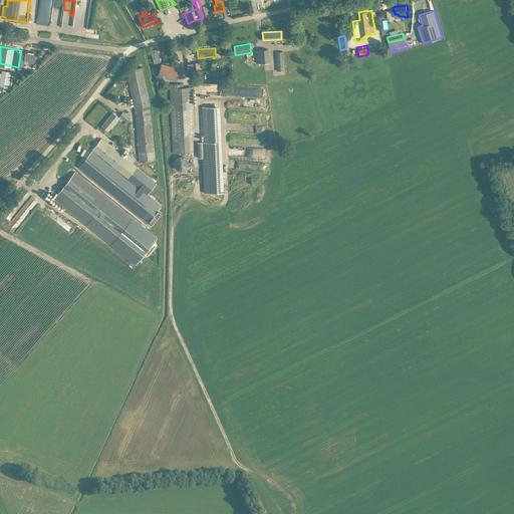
[(154,60),(160,59),(158,49),(152,50),(154,60)]
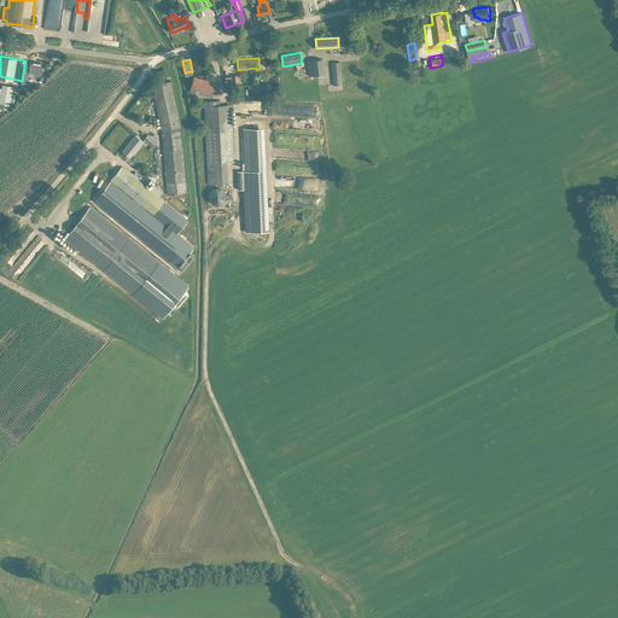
[(307,59),(308,76),(322,75),(321,59),(307,59)]
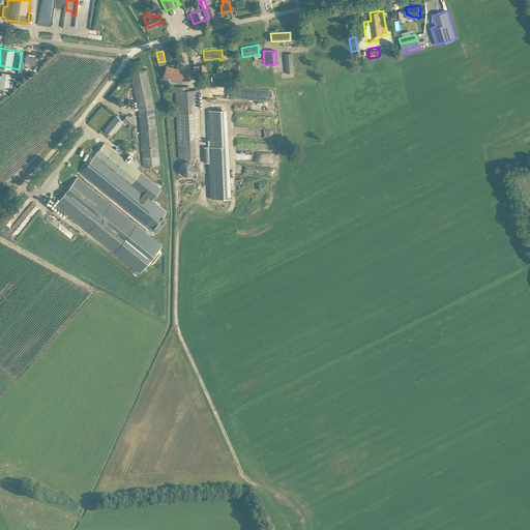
[(25,65),(34,67),(36,54),(22,52),(19,69),(24,70),(25,65)]
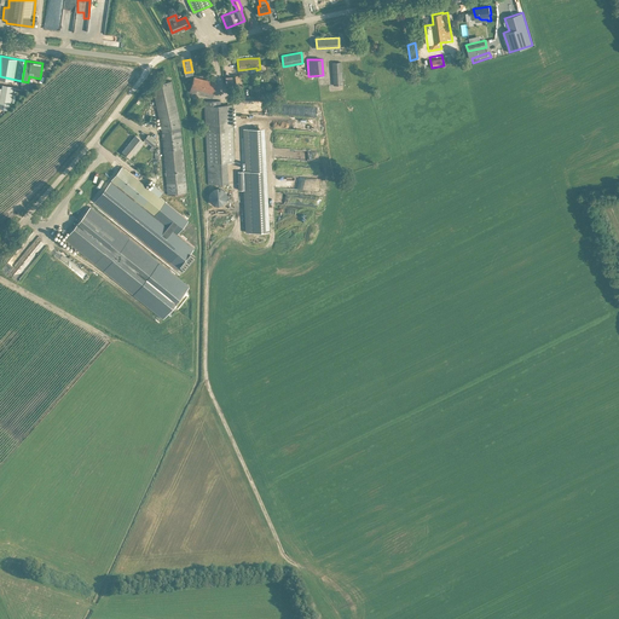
[(331,62),(334,85),(342,85),(341,62),(331,62)]
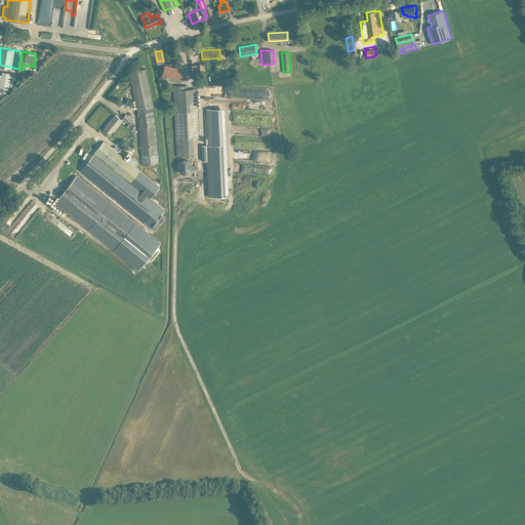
[(203,73),(202,64),(197,64),(198,75),(200,74),(200,78),(206,77),(205,72),(203,73)]
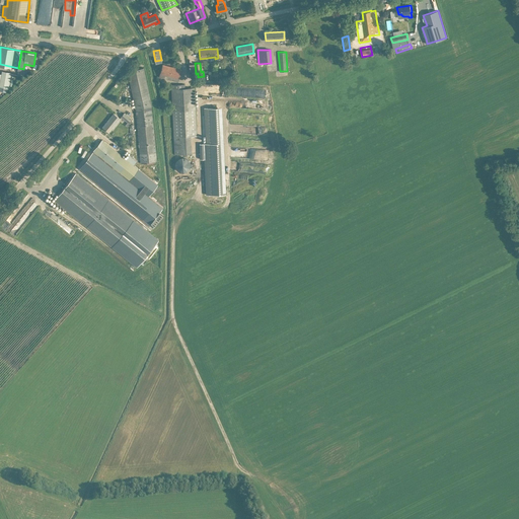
[(159,76),(178,82),(181,69),(162,64),(159,76)]
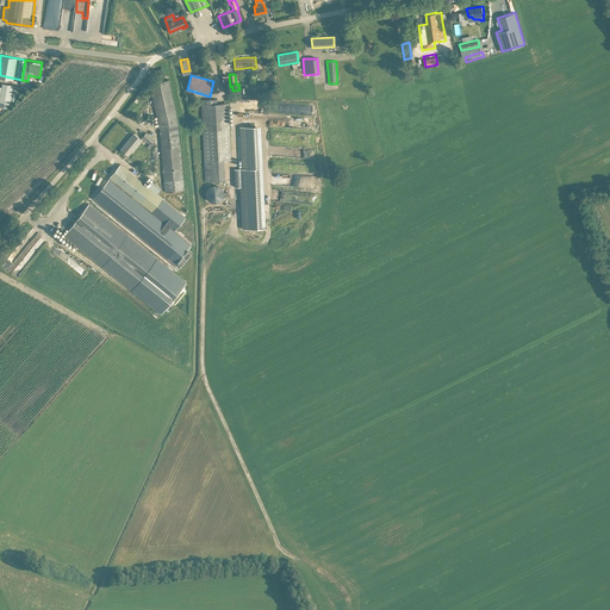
[(159,82),(151,89),(159,128),(166,192),(169,191),(185,190),(178,120),(170,86),(169,80),(159,82)]
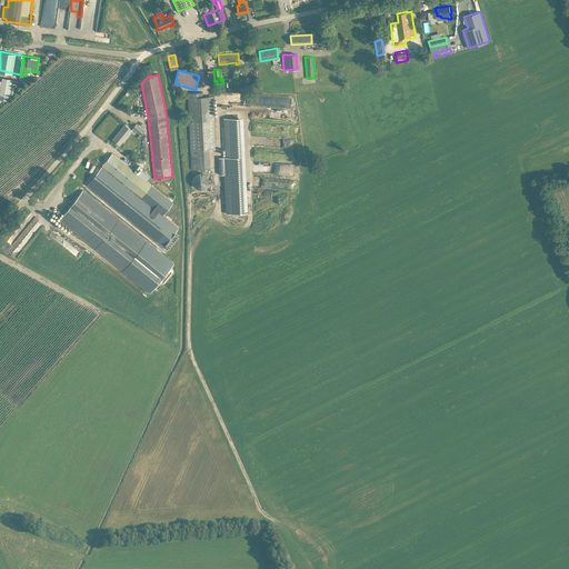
[(0,95),(9,97),(11,82),(0,80),(0,95)]
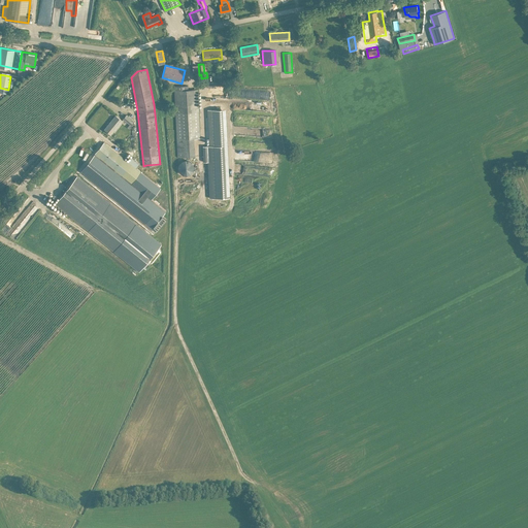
[(188,90),(188,86),(174,86),(177,157),(194,156),(193,138),(201,138),(198,89),(188,90)]
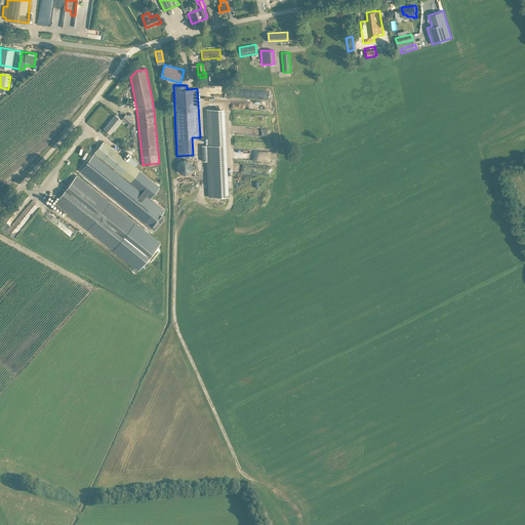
[(210,87),(209,94),(239,96),(239,95),(237,94),(237,89),(210,87)]
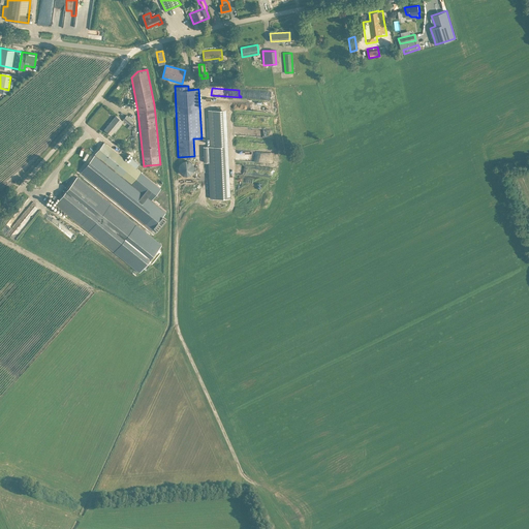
[(210,145),(203,146),(204,161),(208,161),(210,198),(229,197),(227,146),(225,109),(208,110),(210,145)]
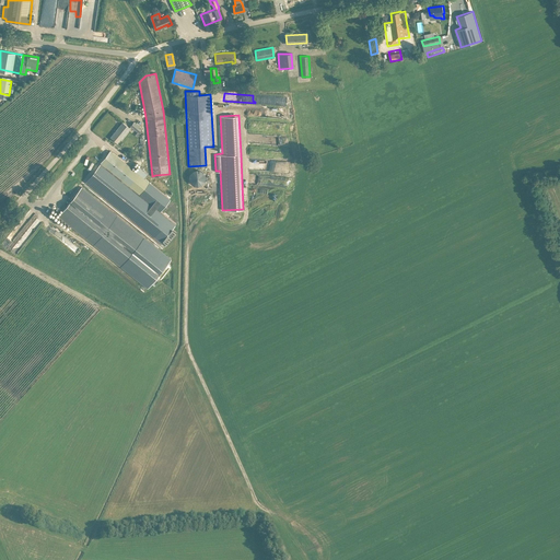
[(142,130),(140,129),(141,128),(135,121),(130,126),(138,131),(135,135),(137,137),(142,130)]
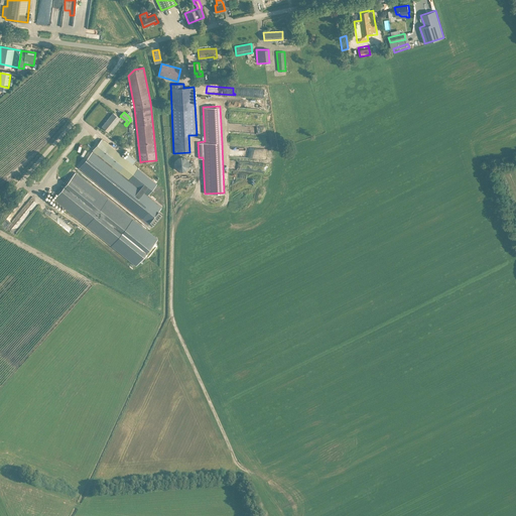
[(108,131),(119,118),(113,113),(102,126),(108,131)]
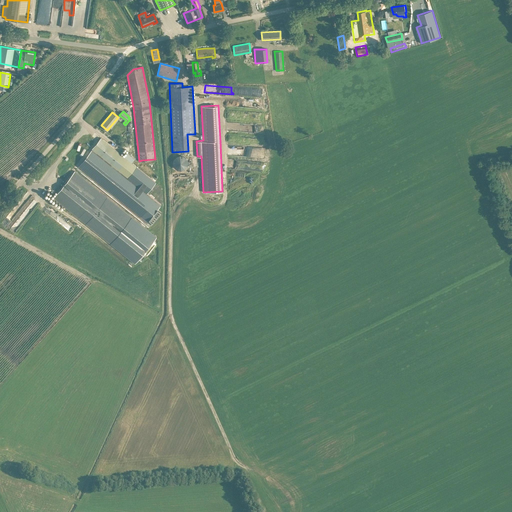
[(91,150),(78,166),(79,166),(150,224),(151,225),(161,212),(157,209),(161,204),(146,192),(155,182),(153,180),(132,163),(134,159),(127,153),(124,156),(101,138),(92,149),(91,150)]
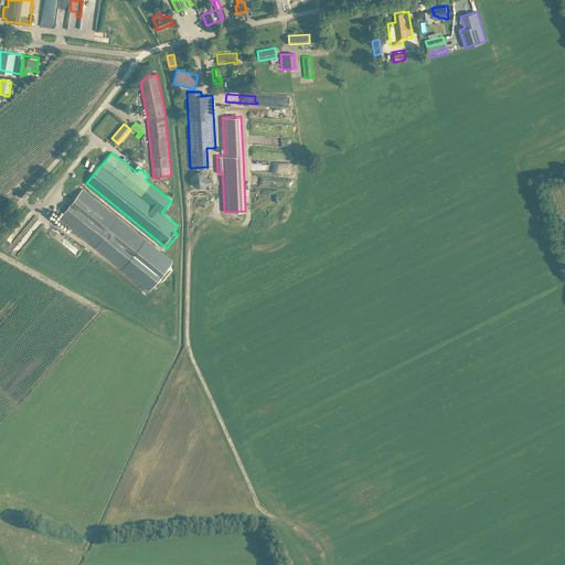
[(199,187),(200,187),(201,187),(202,187),(202,185),(203,185),(204,184),(205,184),(205,183),(206,182),(206,181),(206,180),(206,179),(206,178),(206,177),(206,176),(205,176),(205,174),(204,173),(203,172),(202,172),(201,171),(200,171),(199,171),(198,171),(196,171),(196,172),(195,172),(194,172),(194,173),(193,173),(193,174),(192,174),(192,176),(192,177),(191,177),(191,178),(191,179),(191,180),(191,181),(192,181),(192,182),(192,183),(193,184),(194,184),(194,185),(195,185),(196,187),(198,187),(199,187)]
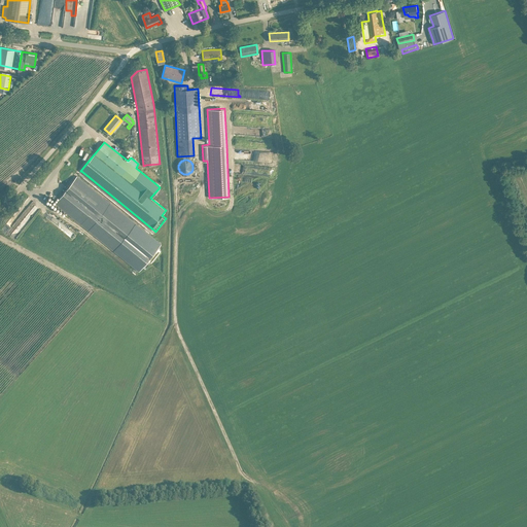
[(77,175),(55,204),(83,226),(105,244),(113,251),(139,272),(142,267),(145,270),(149,264),(161,250),(157,248),(161,244),(161,243),(151,236),(136,223),(133,220),(77,176),(77,175)]
